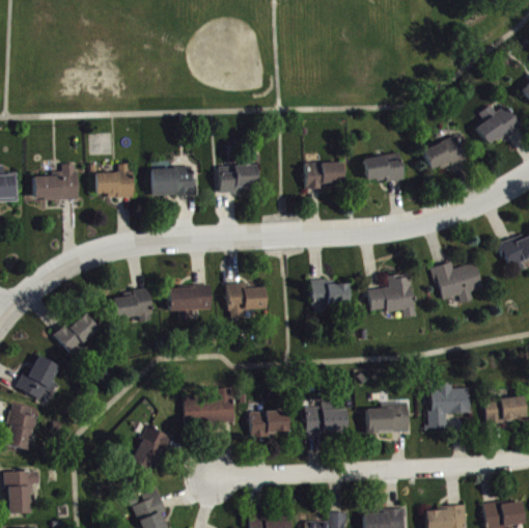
[(479,113),(484,120),(475,128),(489,146),(520,124),(505,105),(496,111),(491,105),(479,113)]
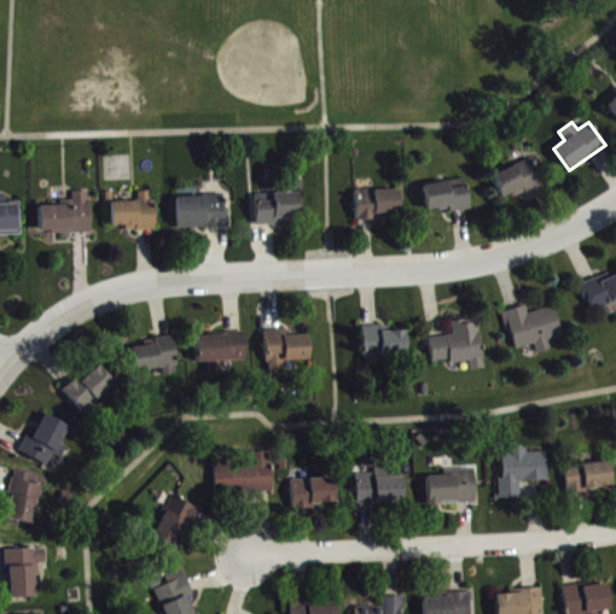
[(501,197),(513,192),(515,196),(544,185),(533,157),(492,173),(501,197)]
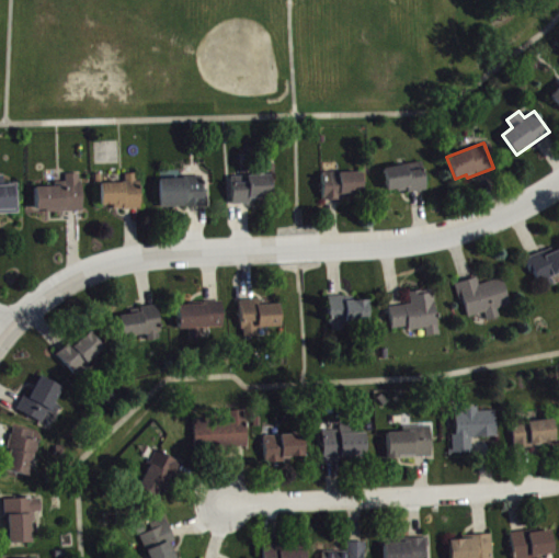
[(384,166),(387,192),(425,189),(423,162),(384,166)]
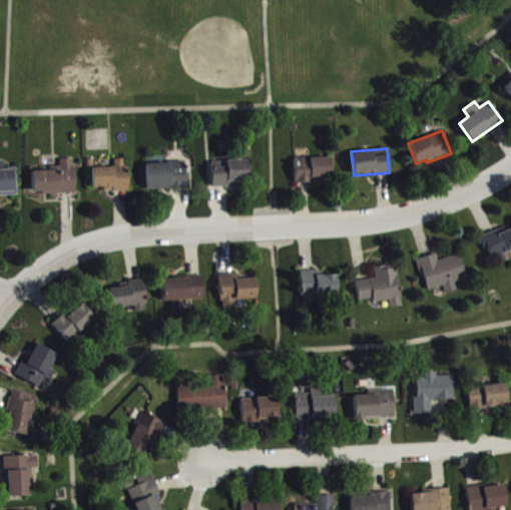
[(295,181),(320,181),(320,176),(331,176),(331,156),(295,156),(295,181)]
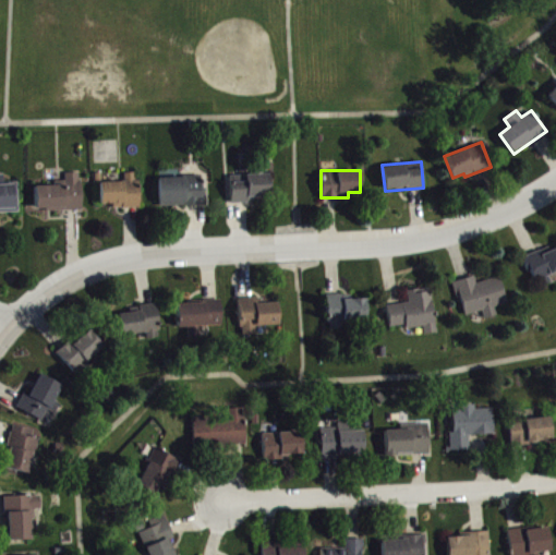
[(82,208),(81,171),(65,172),(65,184),(36,184),(36,209),(82,208)]
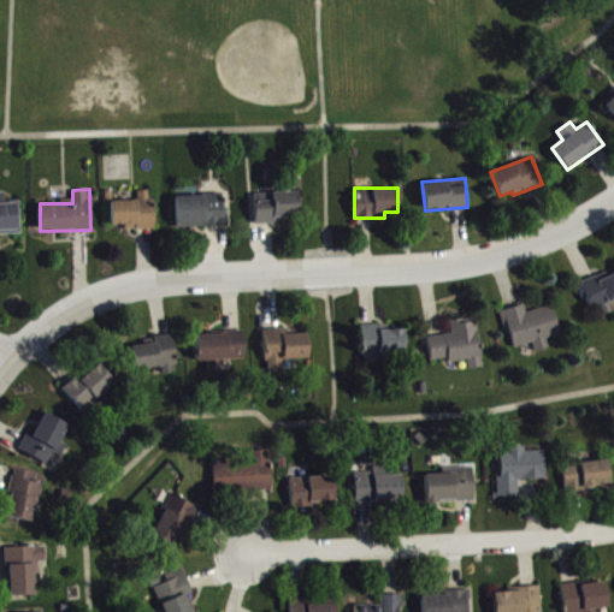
[(0,233),(21,233),(21,202),(5,202),(5,191),(0,190),(0,233)]
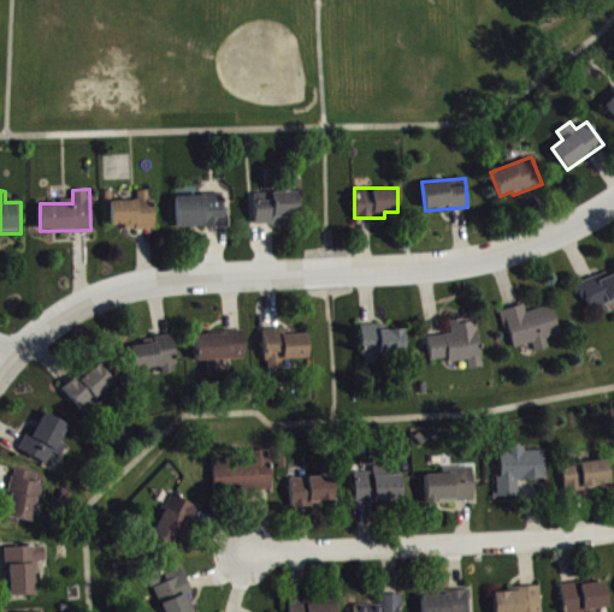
[(111,200),(111,224),(124,224),(124,229),(153,229),(153,190),(137,190),(139,200),(111,200)]
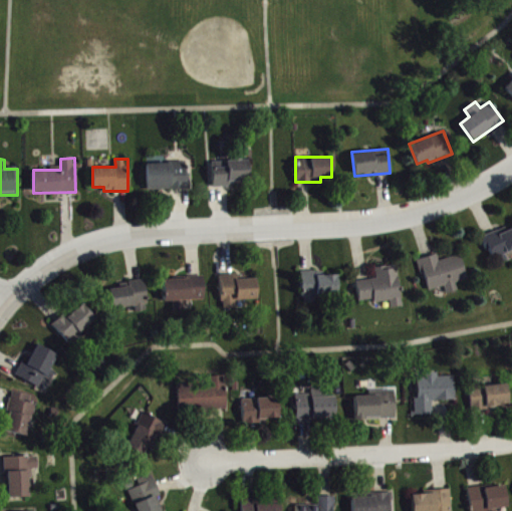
[(211,161),(212,187),(230,186),(230,181),(248,180),(247,160),(211,161)]
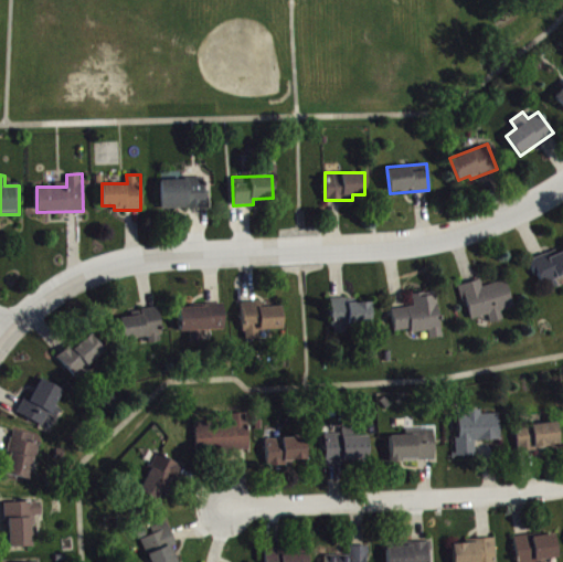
[(160,179),(161,209),(210,207),(210,189),(204,189),(204,178),(160,179)]
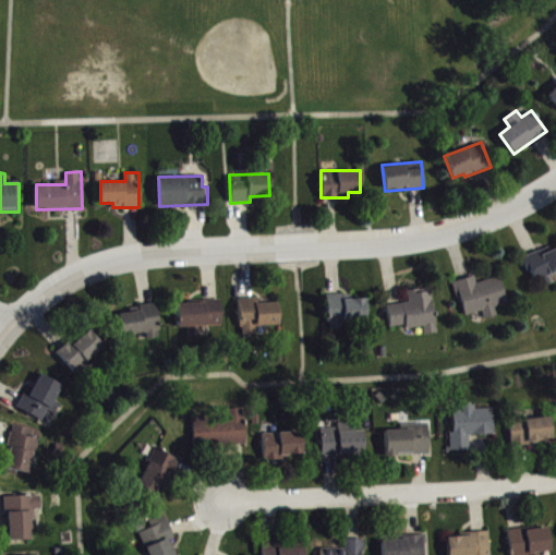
[(524,256),(538,287),(552,280),(548,274),(555,270),(555,246),(552,249),(550,245),(524,256)]
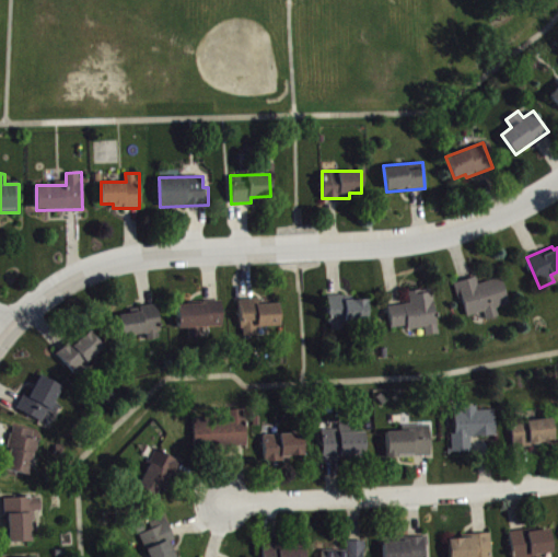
[(501,277),(478,283),(476,276),(456,281),(466,316),(485,311),(487,318),(500,315),(497,306),(509,304),(501,277)]
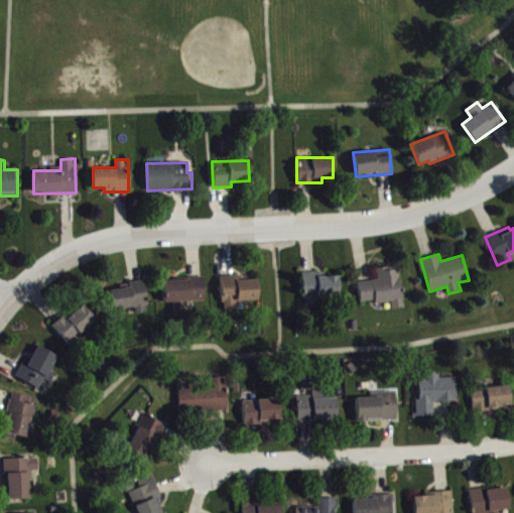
[(358,280),(360,302),(391,299),(392,307),(402,306),(398,265),(377,267),(378,279),(358,280)]
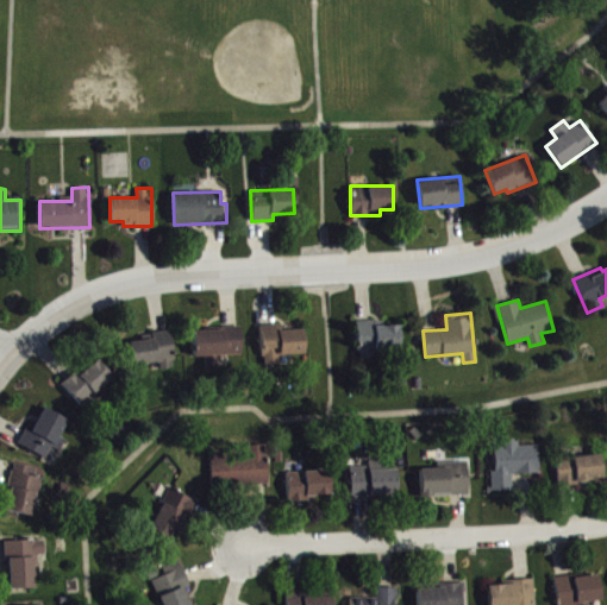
[(399,325),(375,326),(375,320),(357,320),(358,357),(374,357),(374,350),(400,348),(399,325)]
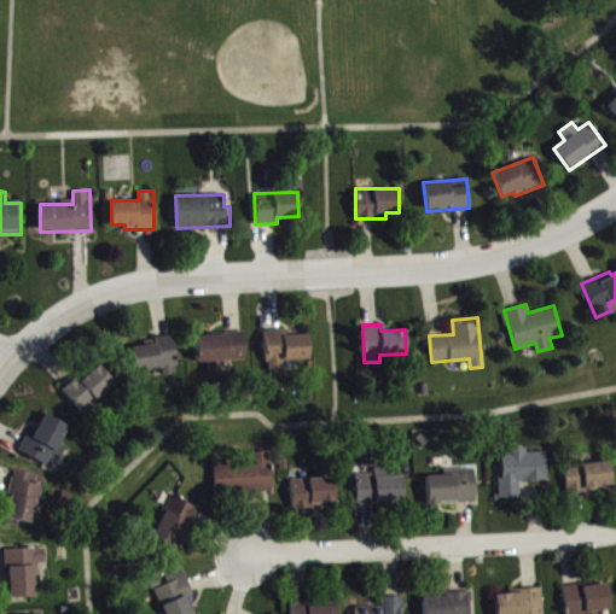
[(265,329),(266,369),(284,368),(284,360),(309,358),(308,333),(285,334),(285,328),(265,329)]
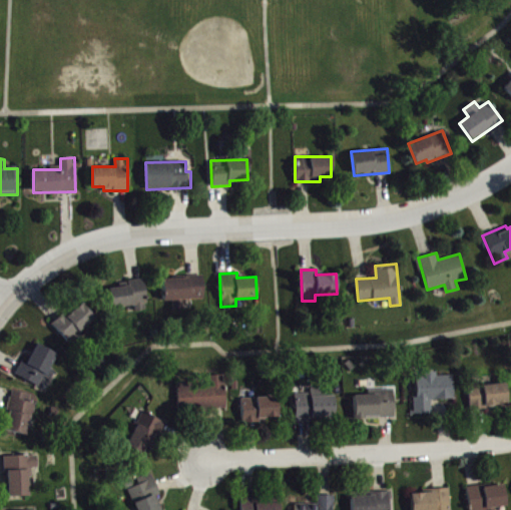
[(163,278),(164,301),(173,300),(173,310),(183,310),(183,299),(204,298),(203,276),(163,278)]
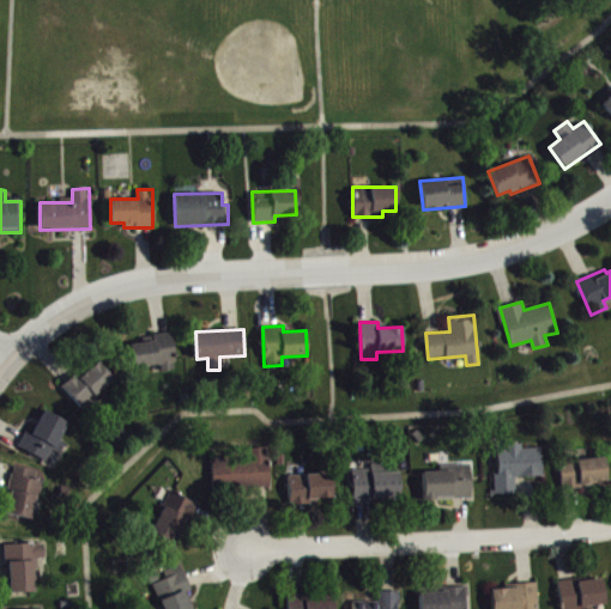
[(155,341),(131,343),(133,367),(162,364),(162,371),(176,369),(173,332),(153,334),(155,341)]
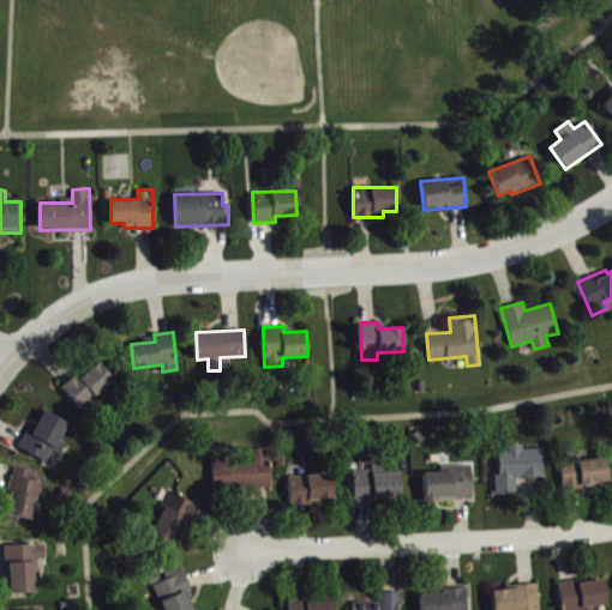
[(115,379),(97,358),(64,388),(83,409),(115,379)]
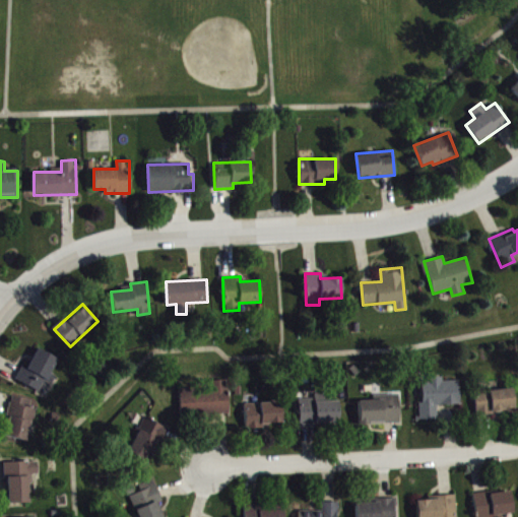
[(28,369),(21,366),(16,380),(41,390),(45,380),(53,384),(57,374),(52,372),(58,357),(37,347),(28,369)]
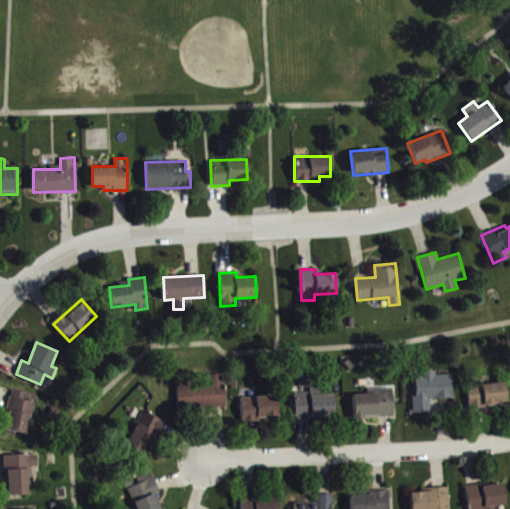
[(453,398),(452,374),(436,374),(436,372),(415,373),(416,395),(413,395),(413,413),(431,413),(430,398),(453,398)]
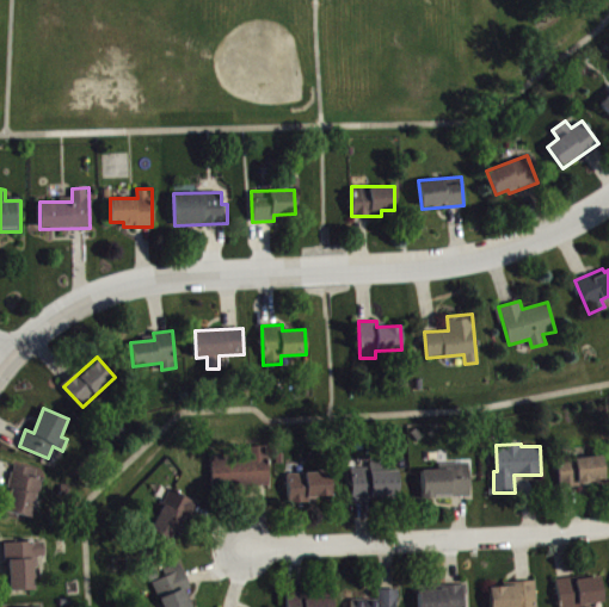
[(269,484),(268,445),(251,445),(251,457),(211,457),(211,485),(269,484)]
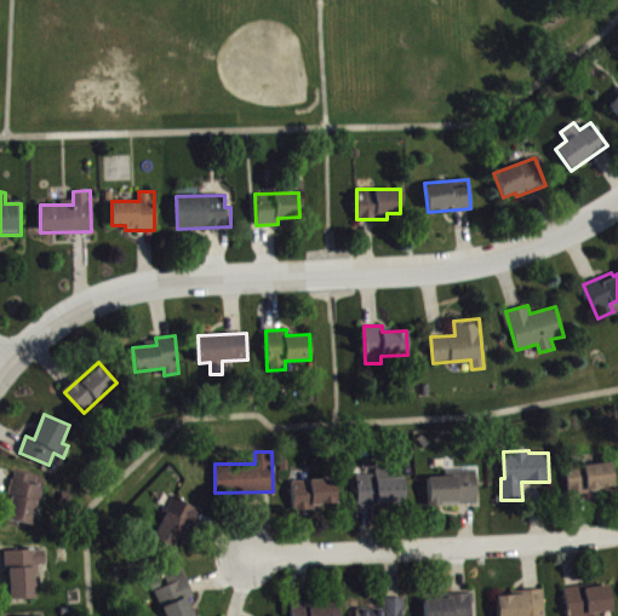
[(566,467),(570,491),(616,487),(612,461),(566,467)]
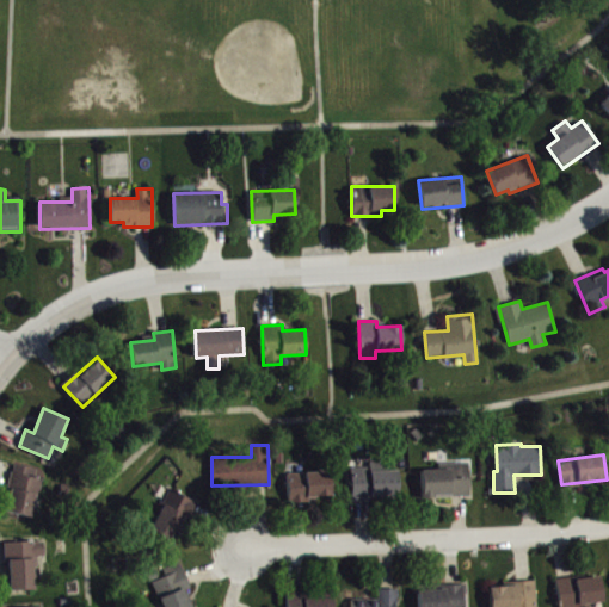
[(471,495),(469,463),(438,463),(438,469),(422,469),(423,496),(471,495)]
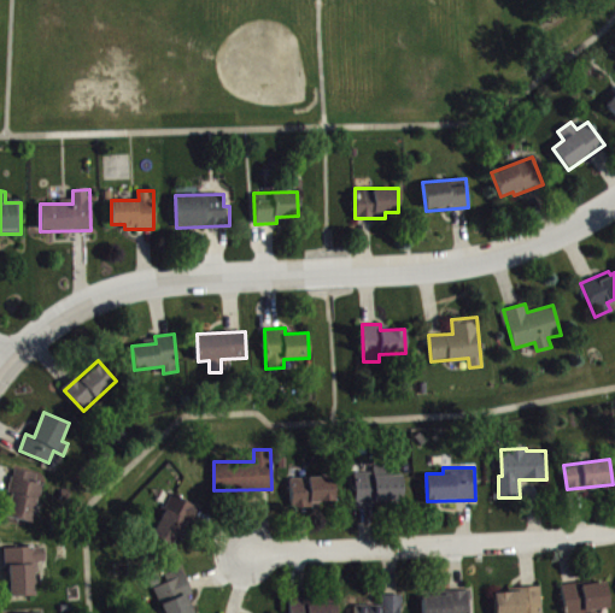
[(40,483),(36,482),(37,472),(15,469),(6,517),(34,522),(40,483)]
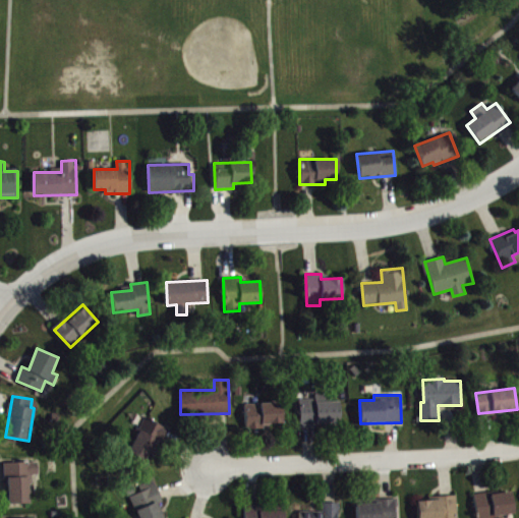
[(245,403),(246,424),(283,423),(282,402),(245,403)]
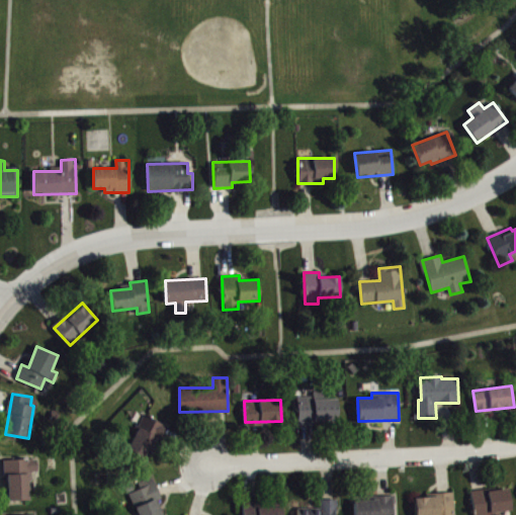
[(168,427),(146,415),(129,446),(152,458),(168,427)]
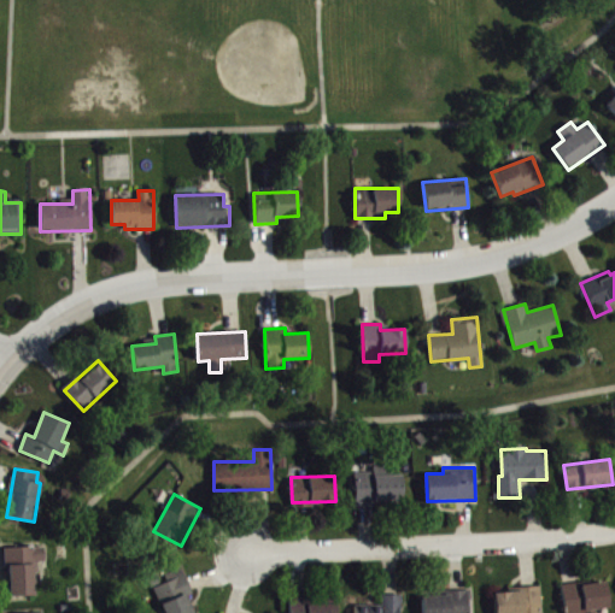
[(36,595),(35,561),(46,561),(45,547),(7,548),(9,596),(36,595)]
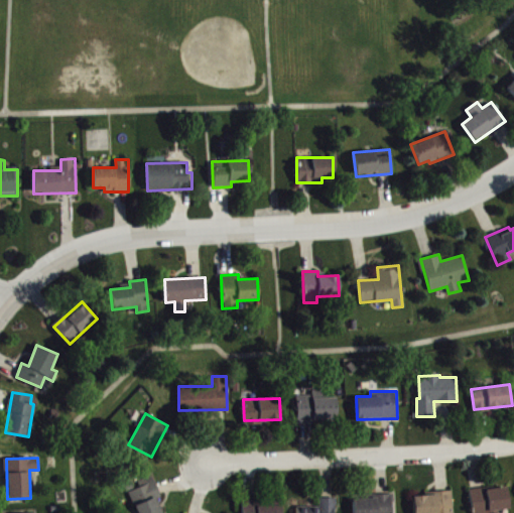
[(161,497),(153,475),(138,480),(140,487),(130,491),(137,512),(162,512),(157,498),(161,497)]
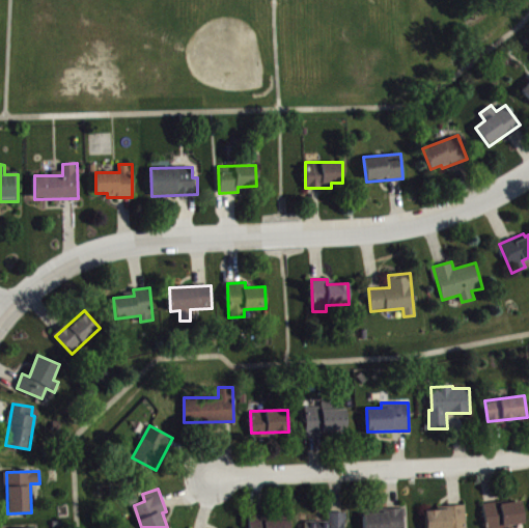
[(483,504),(486,527),(500,527),(503,527),(502,527),(512,527),(512,525),(524,523),(522,499),(483,504)]
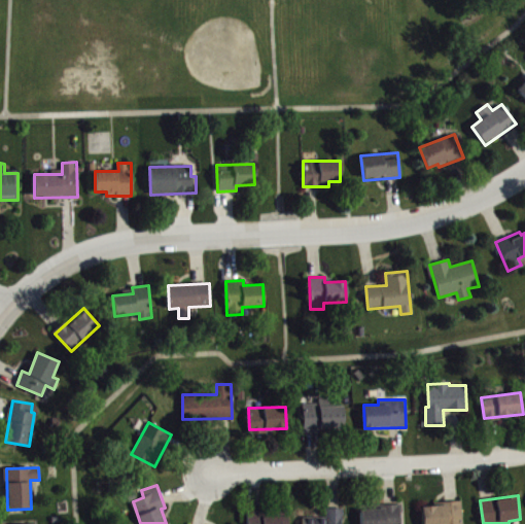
[(423,523),(463,523),(462,502),(423,504),(423,523)]
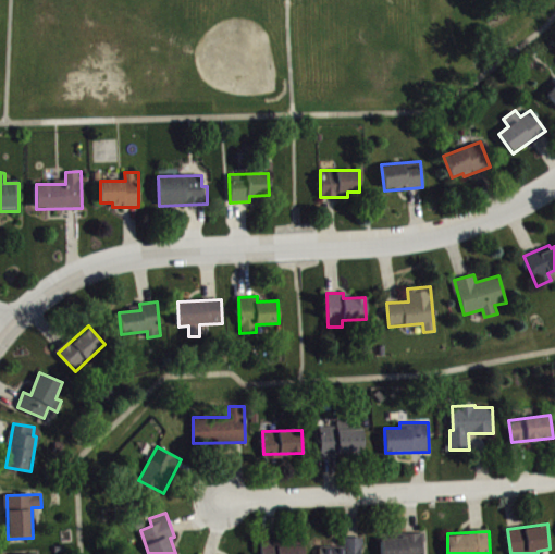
[(381,537),(381,553),(423,553),(423,536),(381,537)]
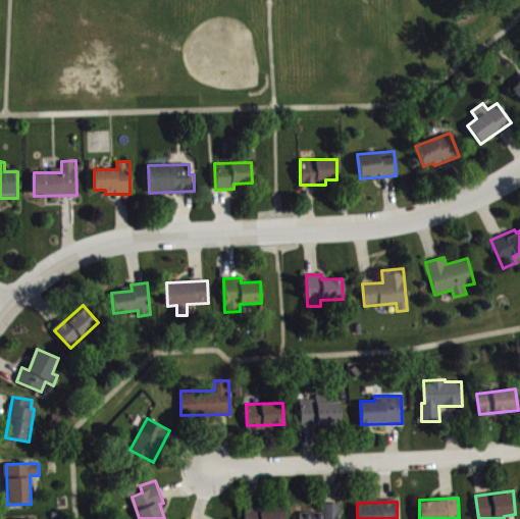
[(246,506),(245,518),(284,518),(284,512),(261,511),(261,506),(246,506)]
